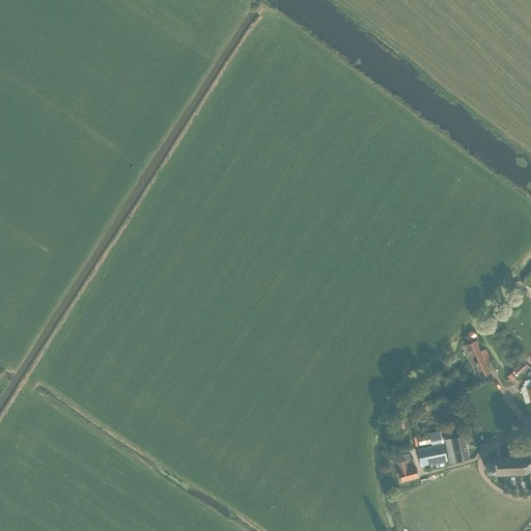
[(471,332),(467,335),(472,340),(473,339),(475,337),(477,336),(472,331),(471,332)]
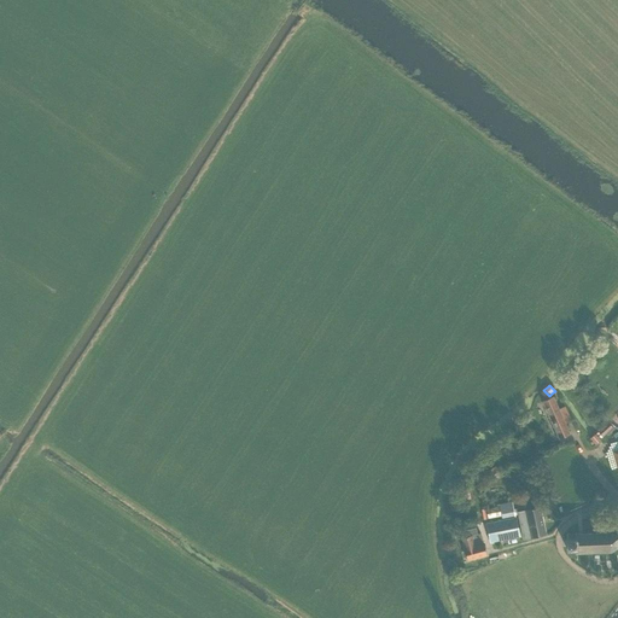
[(543,402),(559,439),(570,435),(565,424),(571,421),(565,408),(559,410),(553,397),(543,402)]
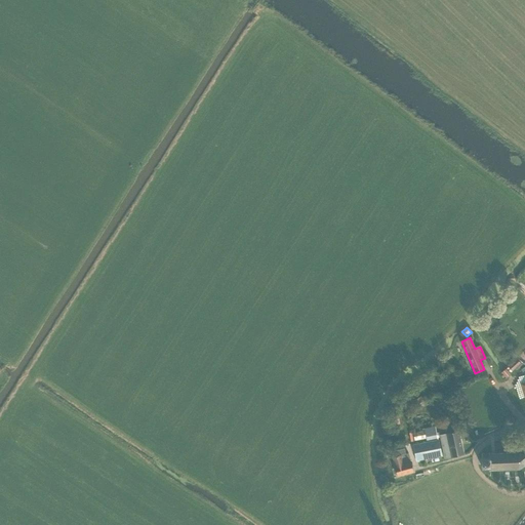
[(509,367),(510,369),(512,371),(515,368),(517,370),(523,365),(518,359),(509,367)]
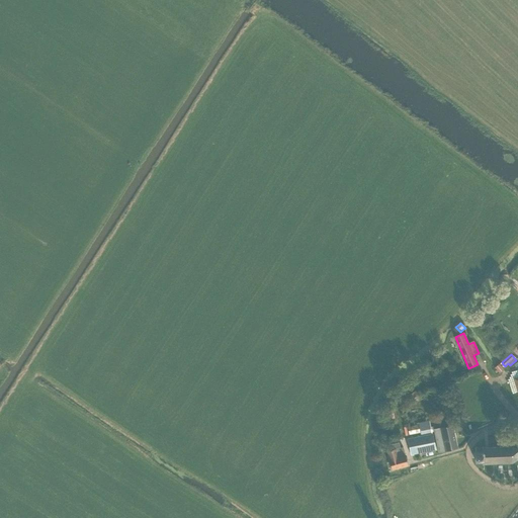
[(497,365),(495,367),(500,373),(504,369),(499,364),(497,365)]
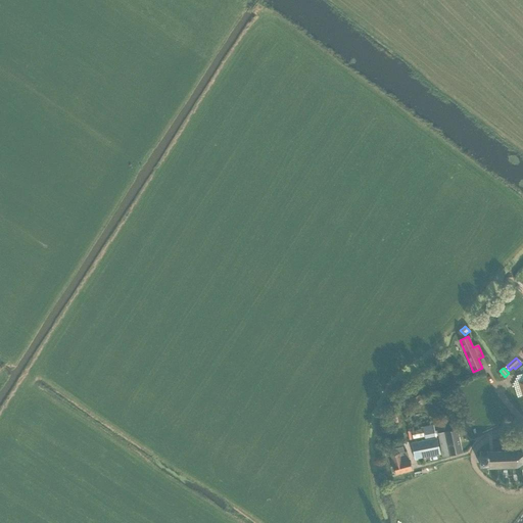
[(396,412),(387,414),(387,415),(387,417),(388,425),(398,423),(396,412)]
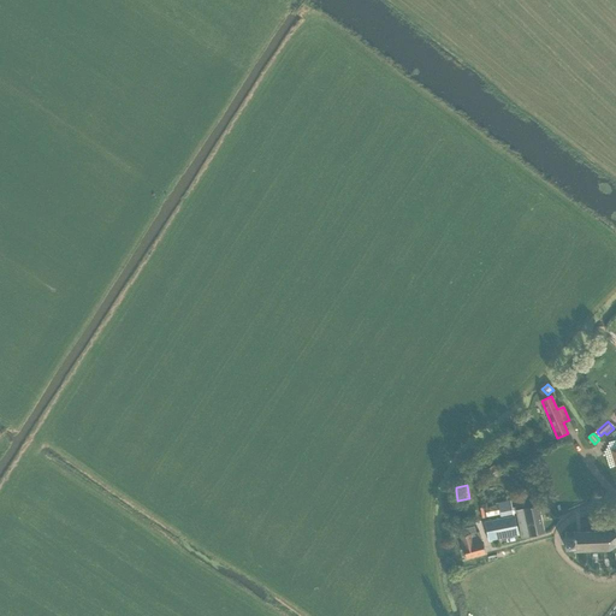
[(510,501),(501,503),(498,503),(502,519),(513,516),(510,501)]
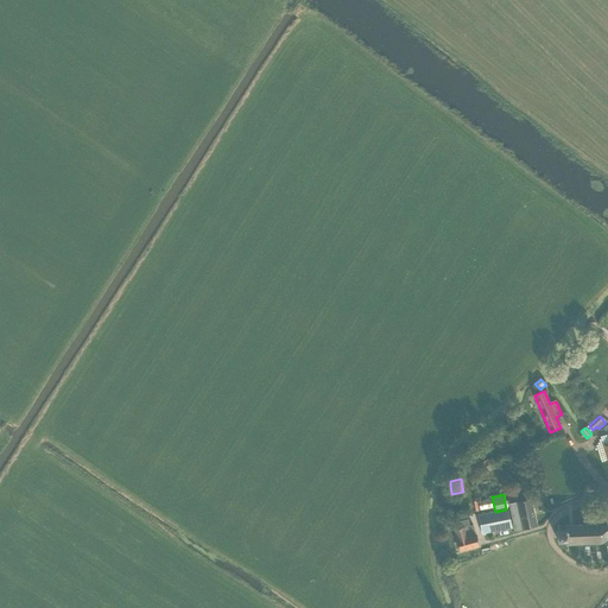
[(515,502),(517,505),(510,506),(515,531),(537,526),(536,518),(531,499),(515,502)]
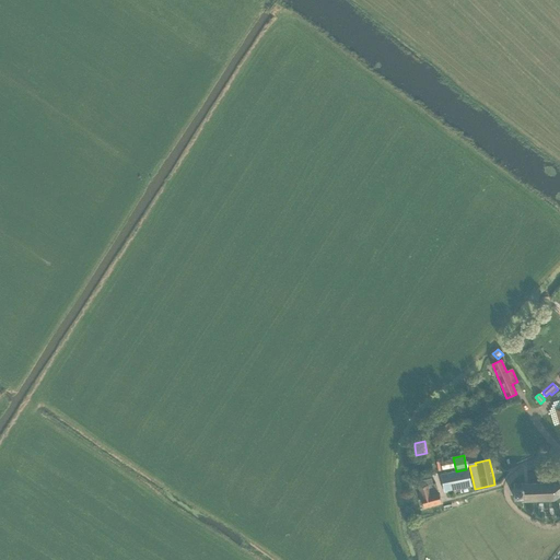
[(445,492),(471,487),(468,469),(466,469),(456,471),(441,475),(445,492)]
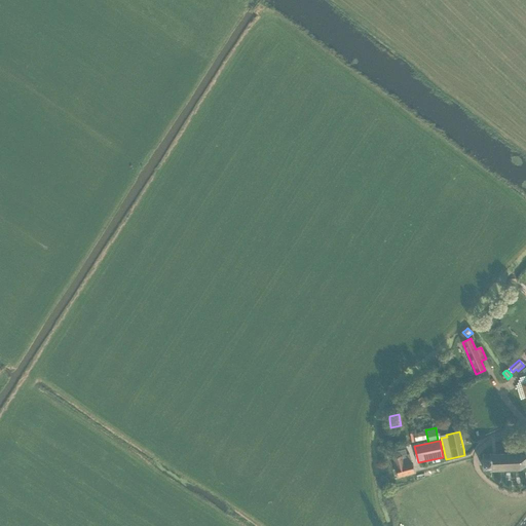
[(395,452),(397,457),(393,458),(398,478),(414,473),(411,462),(409,463),(405,449),(395,452)]
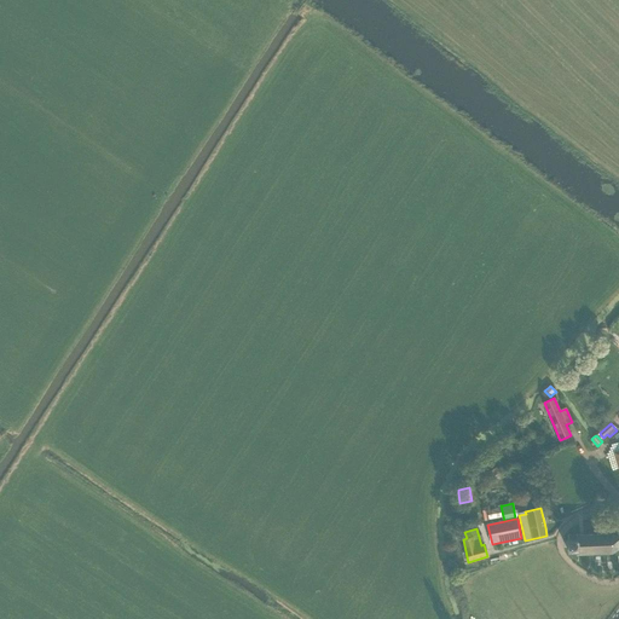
[(582,534),(577,534),(577,533),(567,534),(567,539),(567,550),(577,549),(577,554),(578,554),(612,553),(618,547),(618,537),(611,532),(582,534)]
